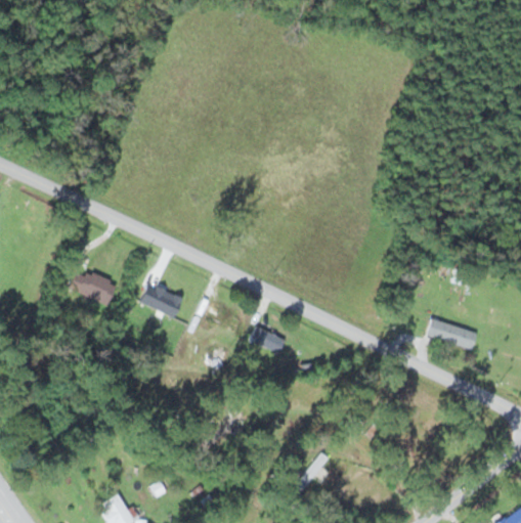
[(68,289),(107,305),(117,284),(77,267),(68,289)]
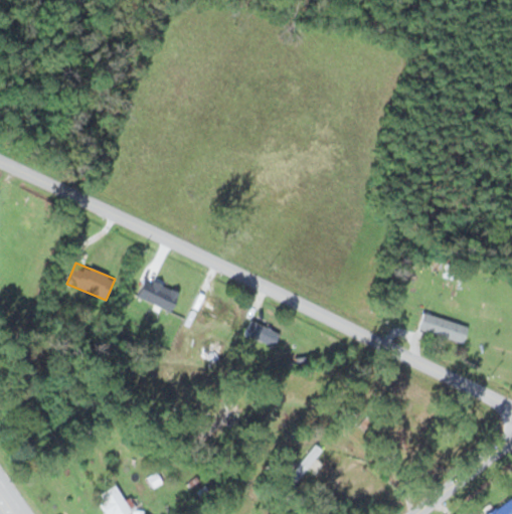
[(420,331),(466,344),(471,326),(424,314),(420,331)]
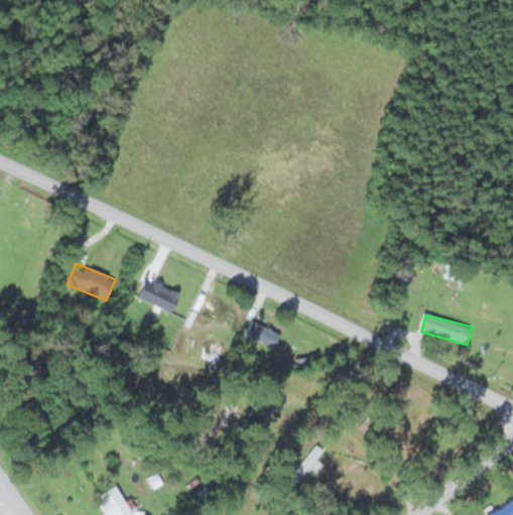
[(246,337),(274,351),(282,336),(253,322),(246,337)]
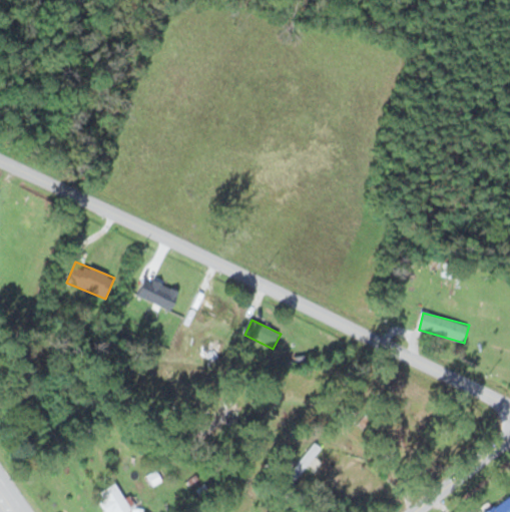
[(203,355),(215,361),(224,344),(211,338),(203,355)]
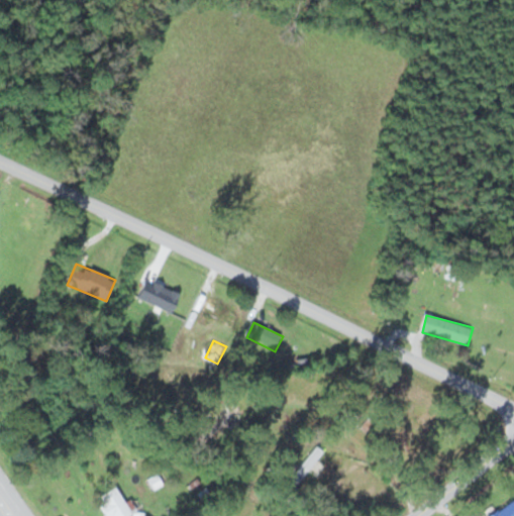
[(285,480),(294,488),(326,455),(318,446),(285,480)]
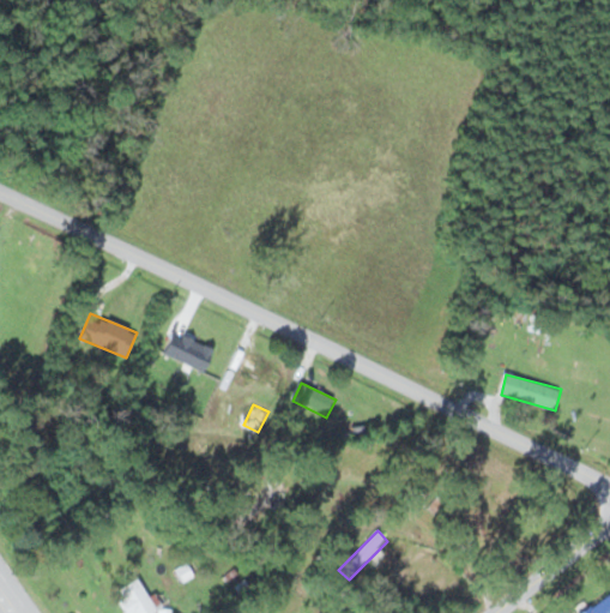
[(152,612),(161,605),(132,581),(116,599),(132,612),(152,612)]
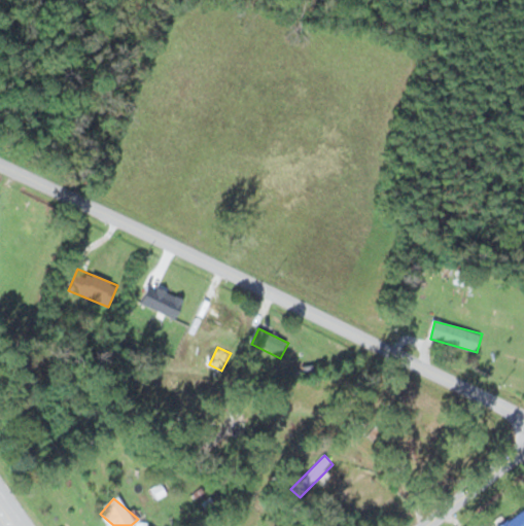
[(523,514),(498,525),(523,525),(523,514)]
